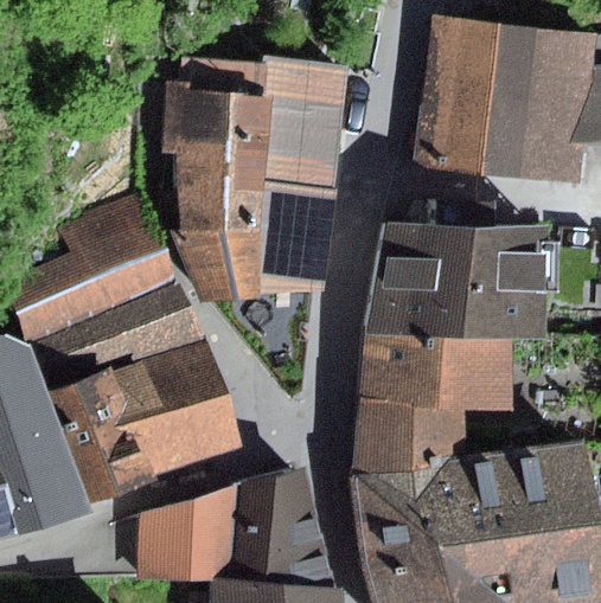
[(594,37),(429,13),(411,168),(575,180),(580,140),(584,101),(589,66),(594,37)]
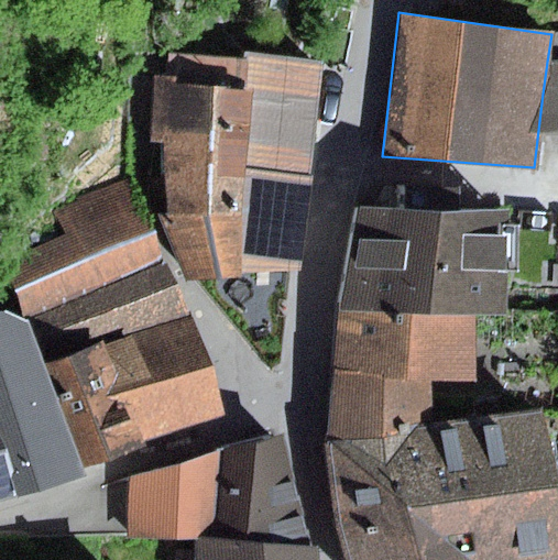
[(237,58),(166,52),(163,85),(233,90),(237,58)]
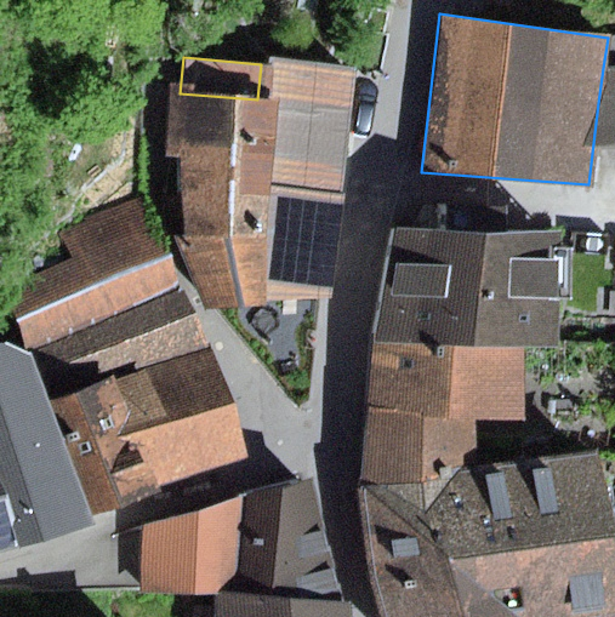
[(278,57),(278,98),(277,101),(273,187),(347,193),(363,64),(278,57)]
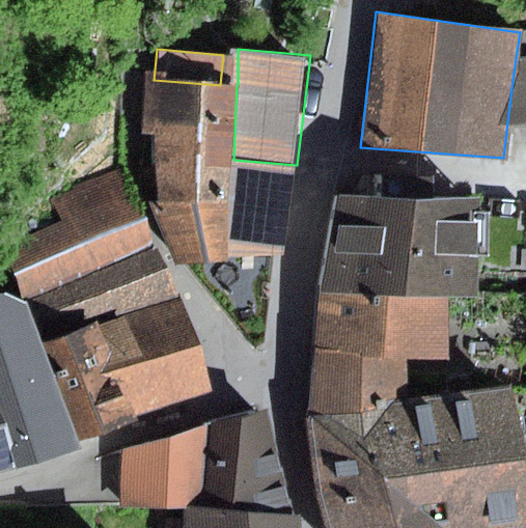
[(525,57),(516,58),(507,122),(525,121),(525,57)]
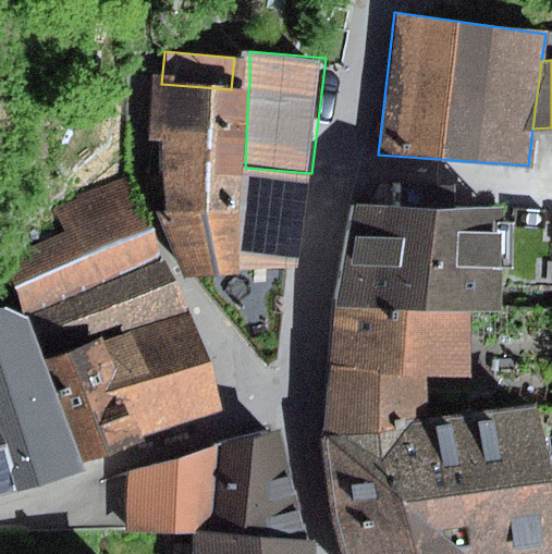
[(231,89),(161,84),(148,83),(147,137),(161,138),(160,163),(245,168),(248,90),(231,89)]
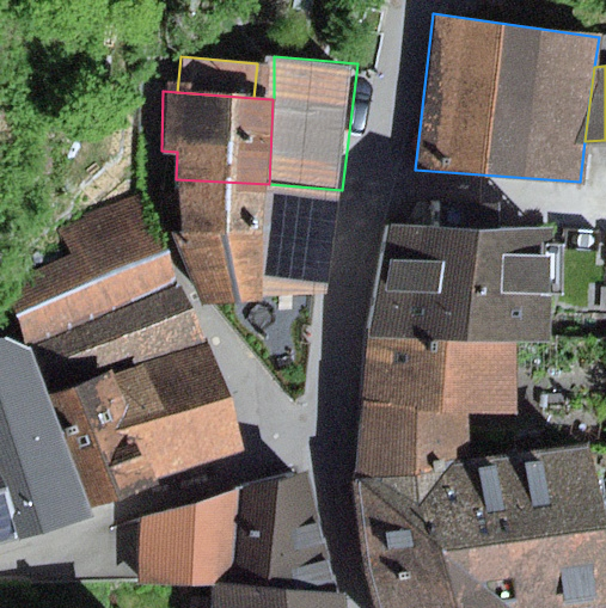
[(176,179),(182,231),(172,231),(209,304),(264,300),(269,184),(176,179)]
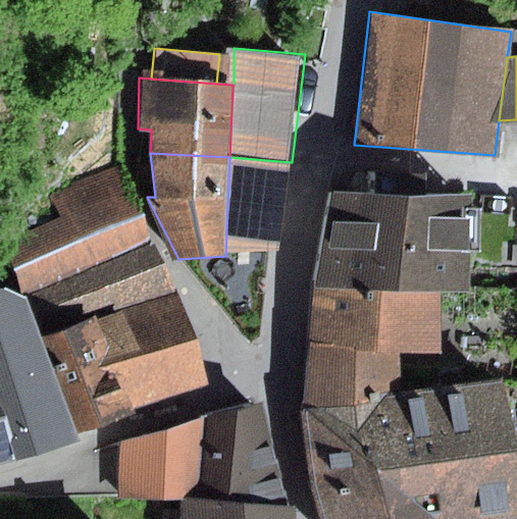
[(292,162),(229,157),(225,256),(283,251),(292,162)]
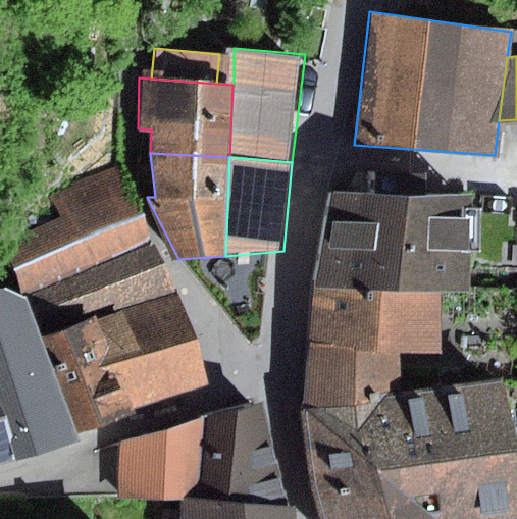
[(29,298),(152,241),(119,162),(45,190),(59,215),(3,238),(29,298)]
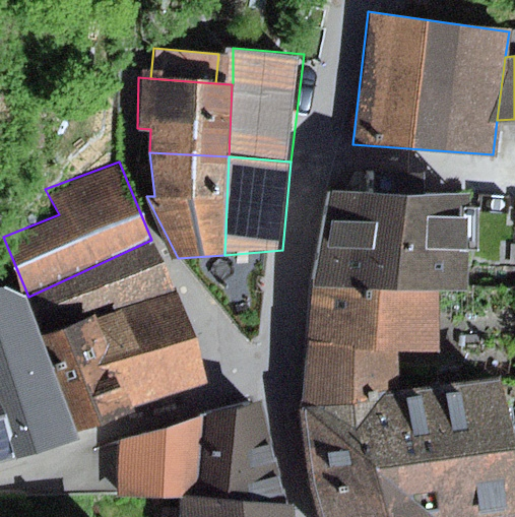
[(375,192),(332,192),(312,286),(443,288),(468,288),(473,194),(424,193),(424,173),(376,172),(375,192)]
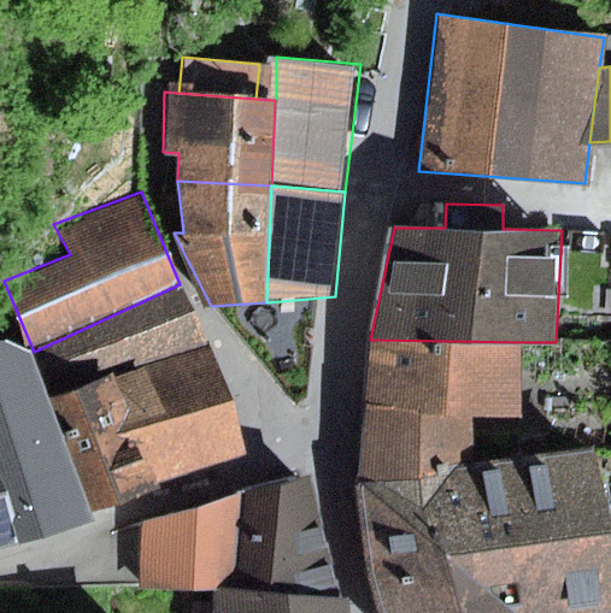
[(34,352),(50,396),(210,343),(180,284),(34,352)]
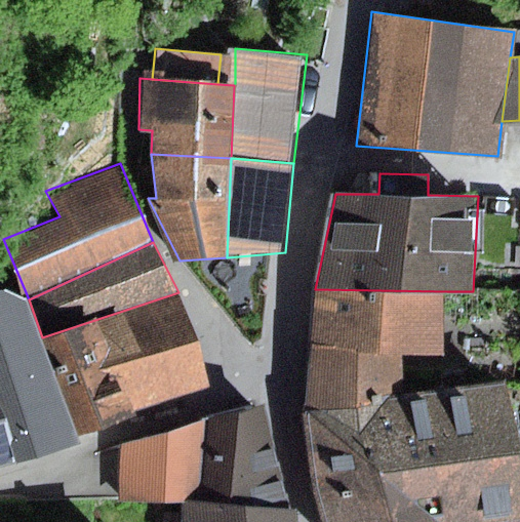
[(315,289),(302,415),(402,398),(402,353),(446,354),(447,291),(315,289)]
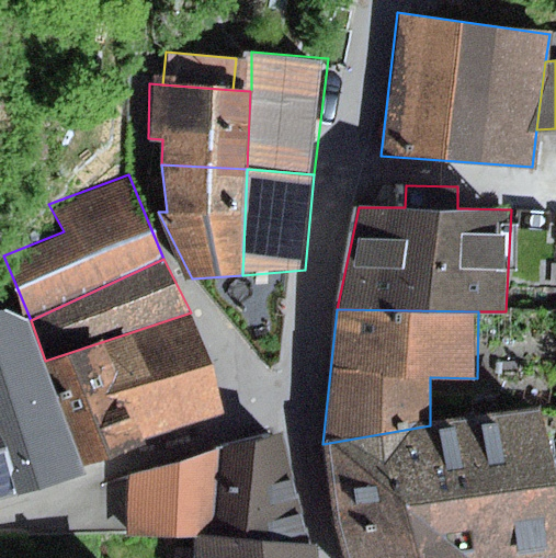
[(0,433),(15,494),(89,469),(45,361),(31,320),(7,312),(0,314),(0,433)]
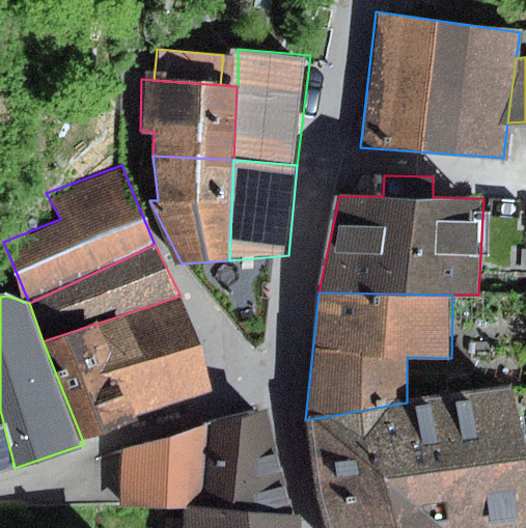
[(181,296),(43,341),(84,444),(141,424),(138,413),(217,391),(181,296)]
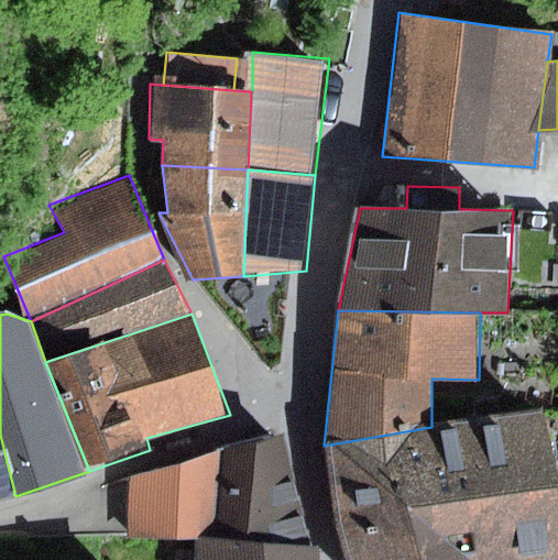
[(431,427),(324,446),(349,559),(549,559),(557,559),(557,506),(543,408),(431,427)]
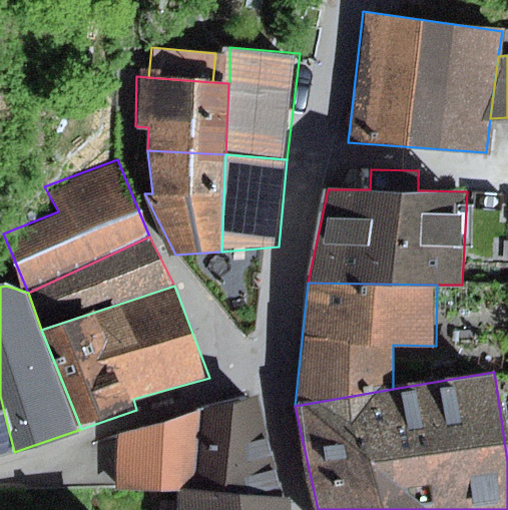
[(0,456),(14,452),(0,396),(0,456)]
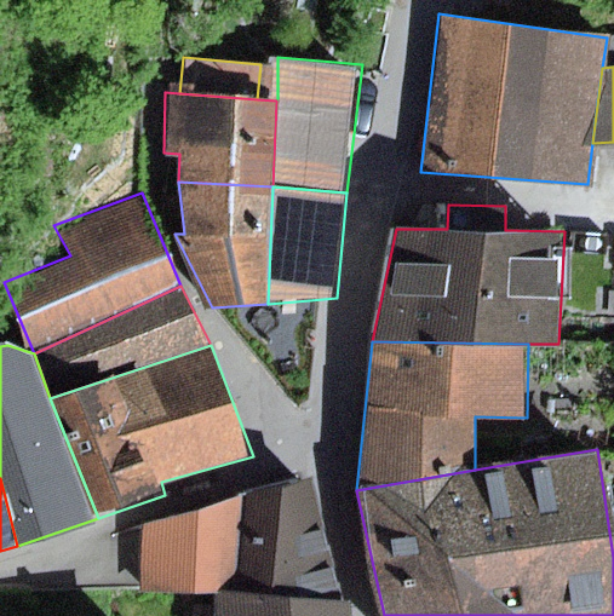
[(241,495),(231,596),(213,596),(212,615),(353,615),(353,602),(343,602),(314,478),(241,495)]
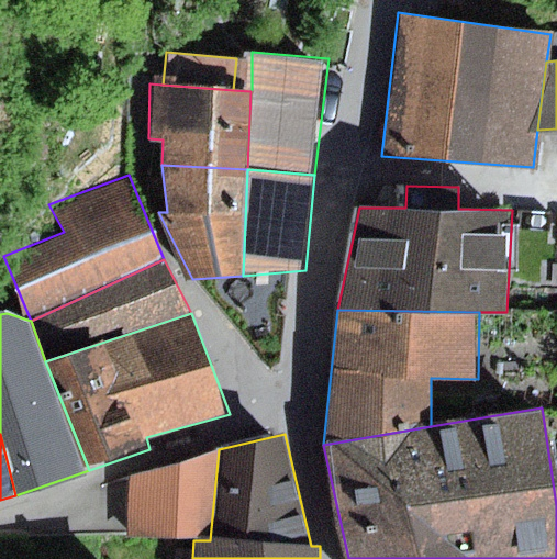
[(219,449),(125,476),(122,537),(193,540),(210,540),(219,449)]
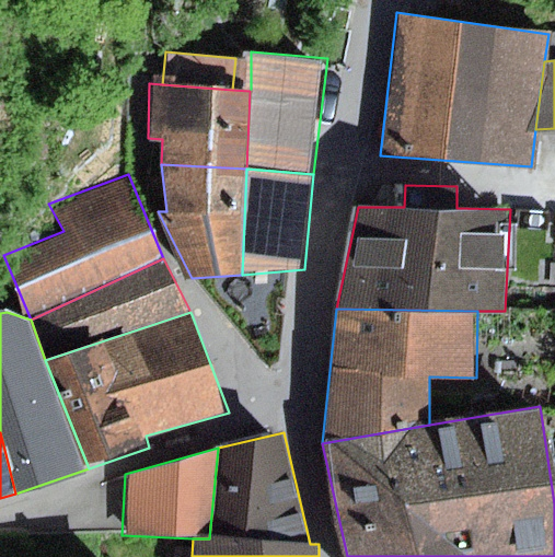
All buildings are outlined.
